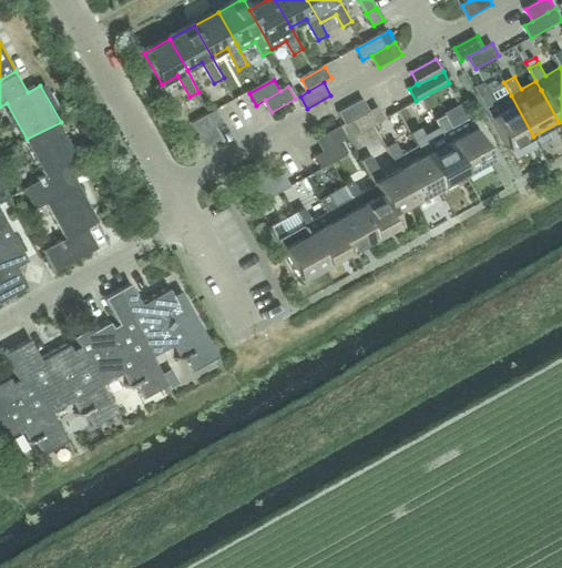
[(510,150),(533,137),(511,95),(497,103),(490,90),(480,95),(510,150)]
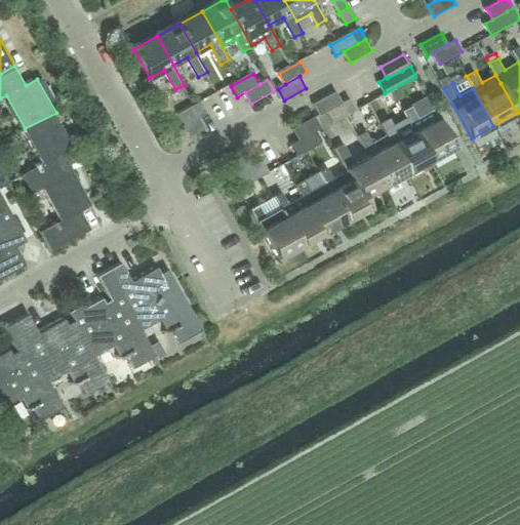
[(319,116),(327,111),(343,103),(342,102),(336,91),(313,104),(319,116)]
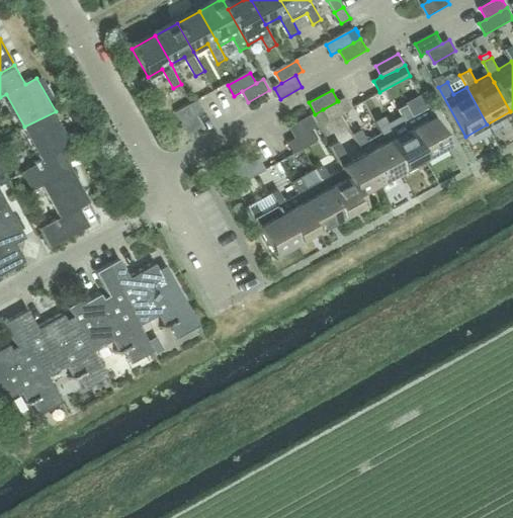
[(337,100),(338,101),(323,109),(329,120),(352,107),(345,96),(337,100)]
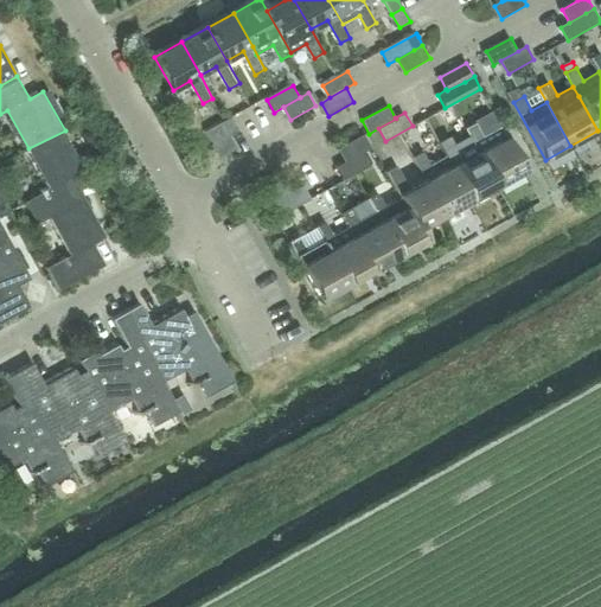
[(216,146),(232,136),(241,131),(234,119),(209,133),(216,146)]
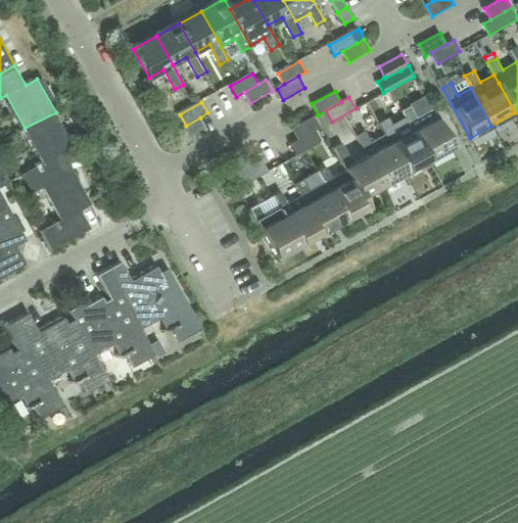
[(411,106),(402,110),(413,131),(429,160),(453,147),(432,109),(417,117),(411,106)]
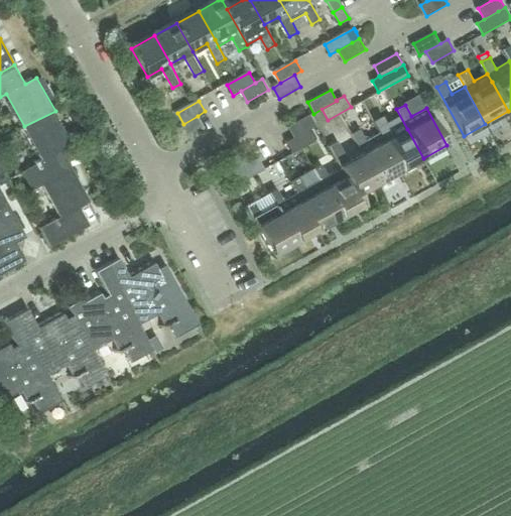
[(74,144),(55,111),(24,126),(43,159),(23,170),(33,188),(42,183),(72,167),(62,150),(74,144)]
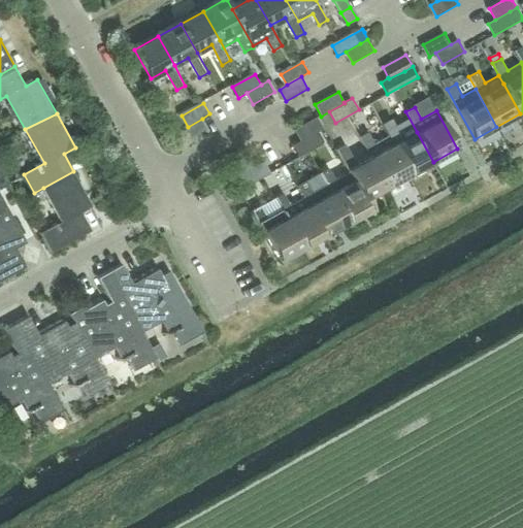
[(294,129),(301,141),(316,134),(325,129),(318,117),(294,129)]
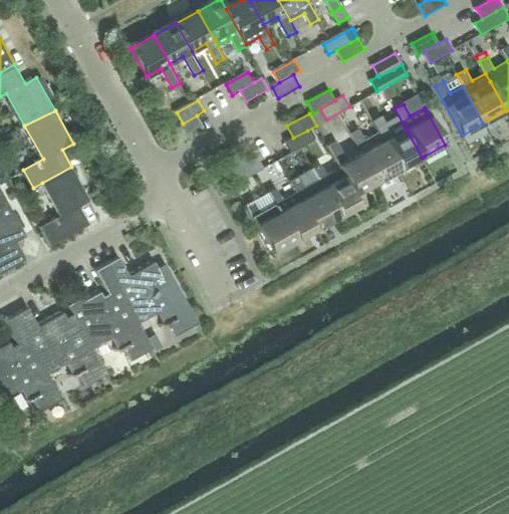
[(197,115),(183,123),(175,127),(182,138),(203,125),(197,115)]
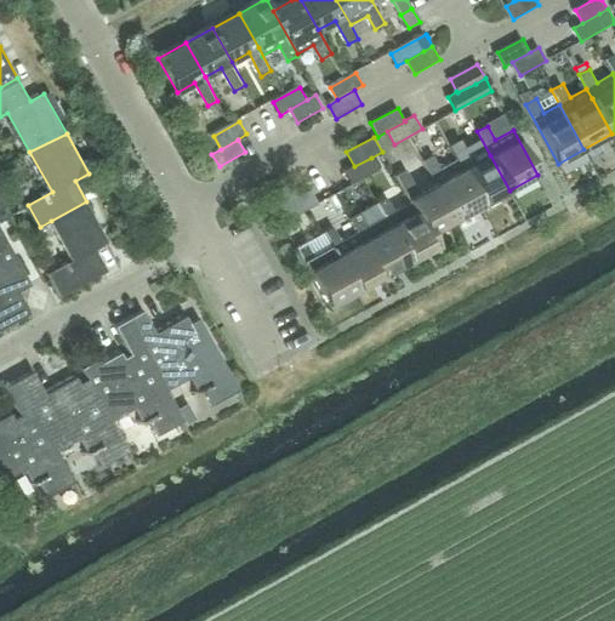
[(483,205),(510,191),(490,155),(474,164),(461,141),(450,146),(457,159),(463,170),(483,205)]
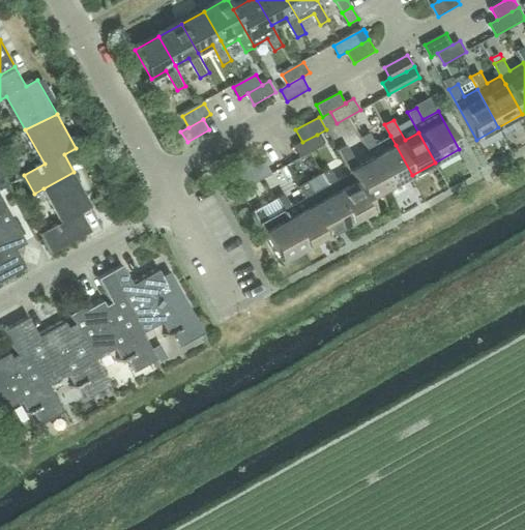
[(371,133),(361,138),(373,157),(389,187),(412,175),(396,145),(390,136),(377,144),(371,133)]
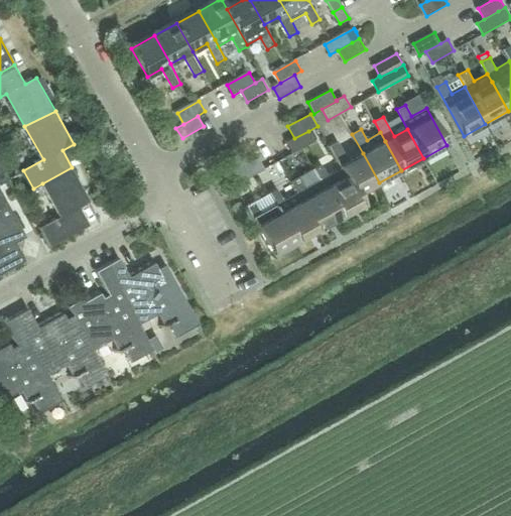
[(308,131),(294,138),(287,142),(293,153),(314,141),(308,131)]
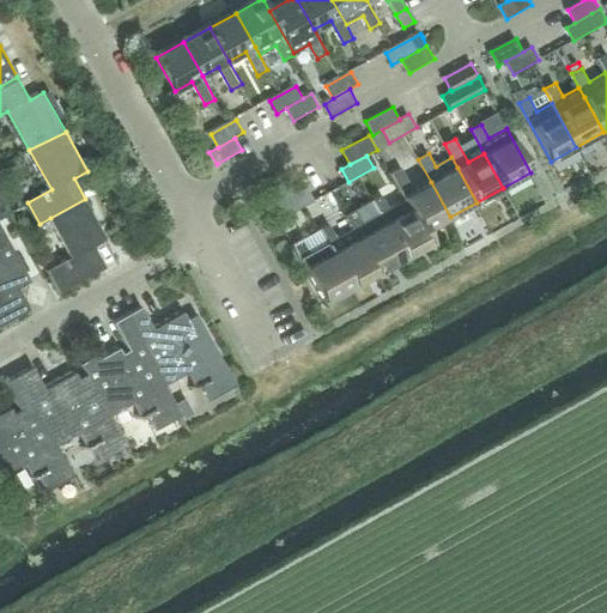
[(402,168),(392,174),(406,199),(407,199),(425,230),(426,230),(450,217),(431,182),(416,190),(402,168)]
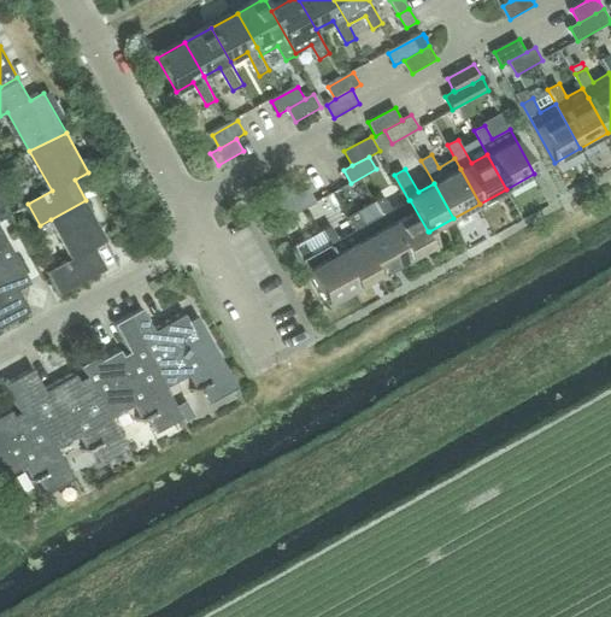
[(268,194),(275,207),(282,203),(299,193),(292,180),(268,194)]
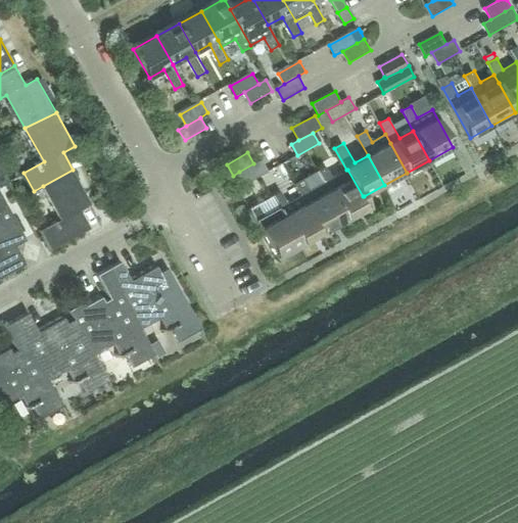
[(253,163),(239,172),(233,176),(239,187),(268,171),(262,159),(253,163)]
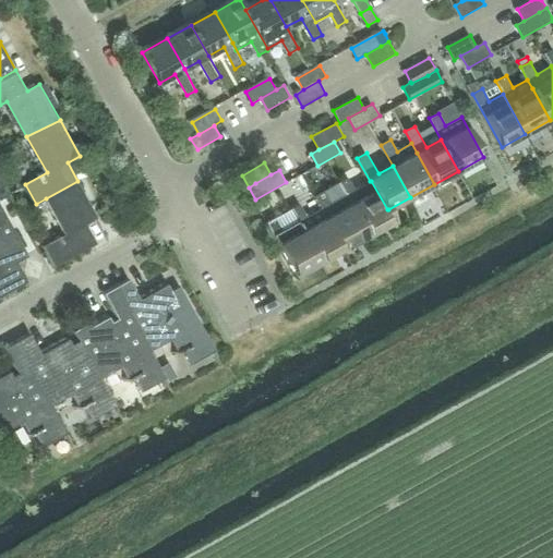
[(0,223),(9,219),(0,202),(0,199),(10,194),(0,176),(0,223)]
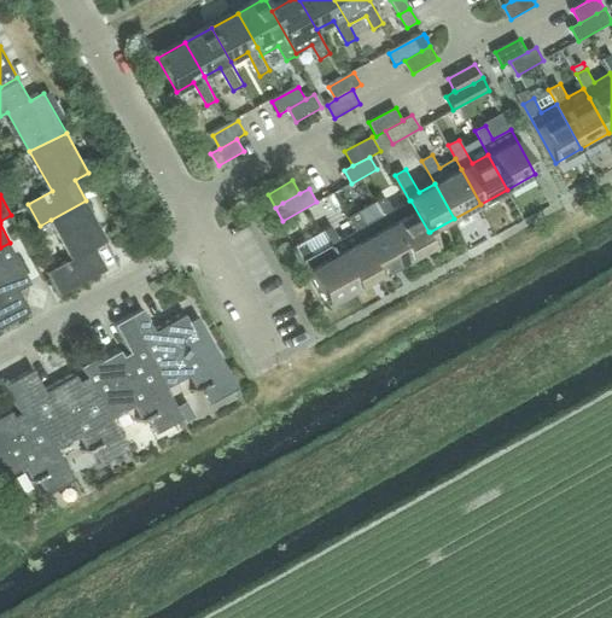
[(411,200),(409,200),(394,209),(386,196),(376,202),(383,215),(408,260),(436,244),(430,232),(429,232),(411,200)]
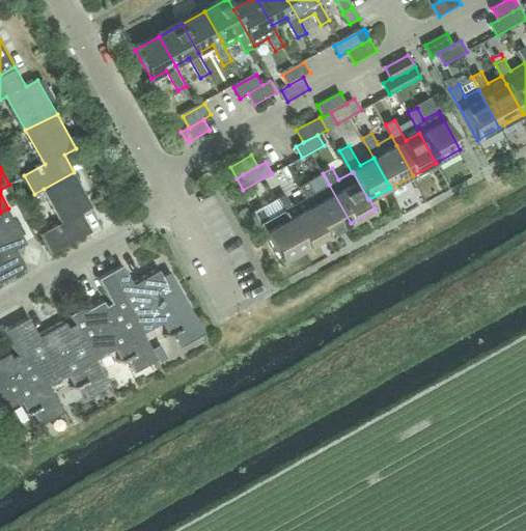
[(83,214),(93,207),(74,172),(44,189),(63,223),(43,235),(53,254),(93,231),(83,214)]
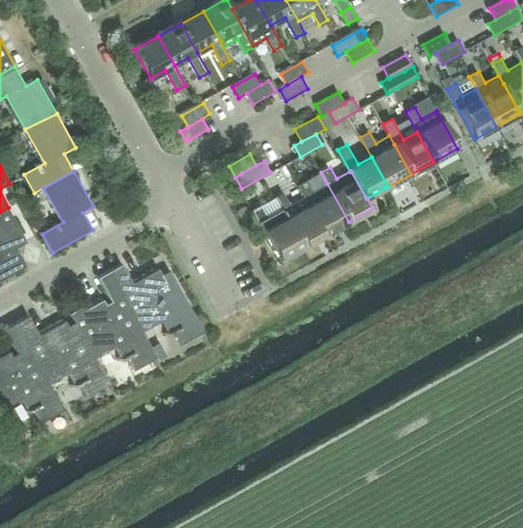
[(298,185),(305,197),(326,234),(349,222),(327,184),(314,191),(307,179),(298,185)]
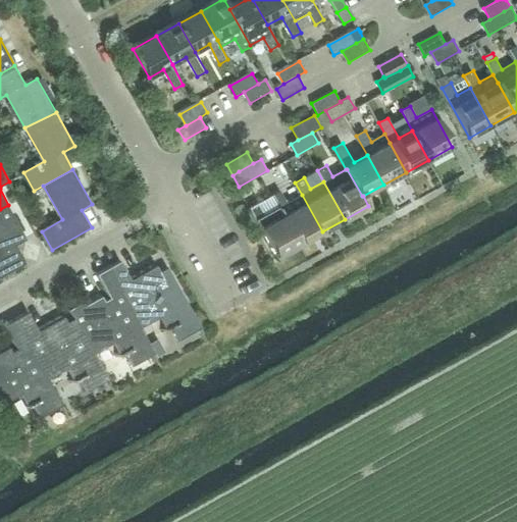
[(299,245),(322,231),(302,195),(289,202),(281,190),(271,195),(278,207),(299,245)]
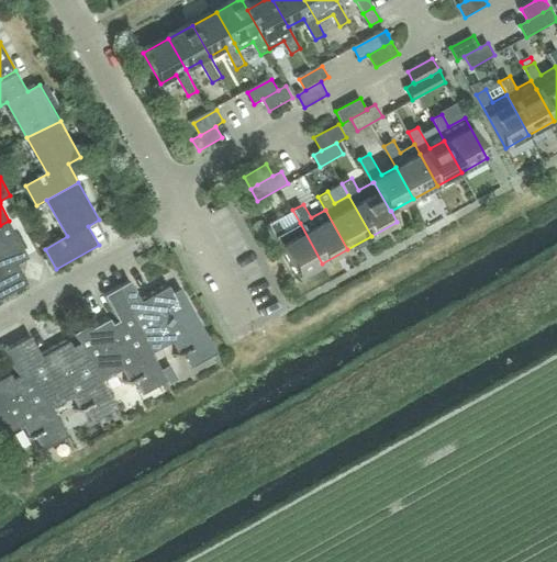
[(299,276),(322,263),(300,223),(286,231),(279,217),(269,223),(299,276)]
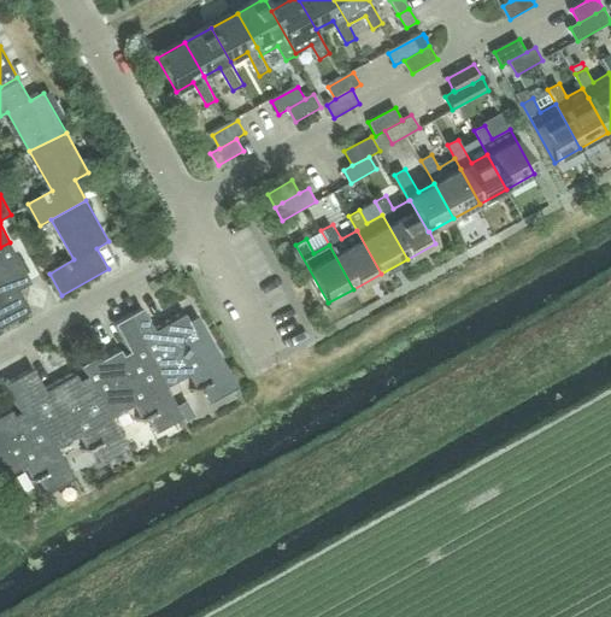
[(21,289),(33,283),(10,242),(0,247),(0,329),(33,311),(21,289)]
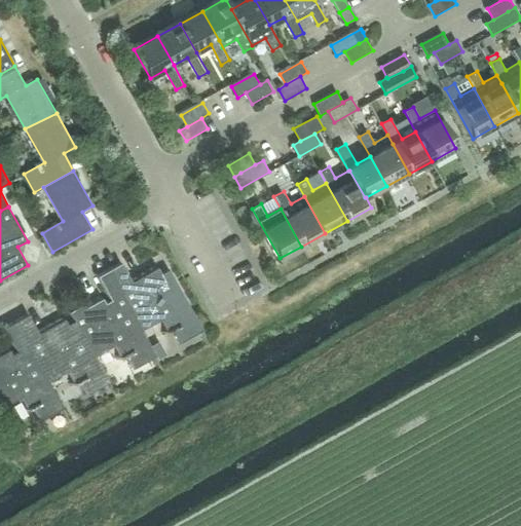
[(160,314),(171,333),(175,331),(182,343),(203,331),(172,272),(164,276),(159,266),(133,280),(123,265),(111,272),(143,331),(156,324),(153,318),(160,314)]
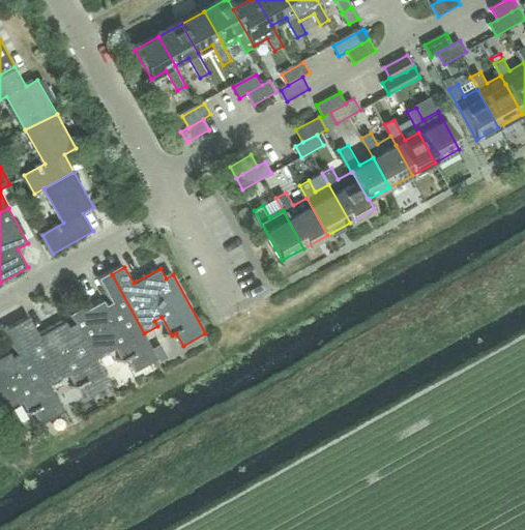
[(70,313),(79,328),(97,359),(111,352),(109,347),(115,343),(125,361),(129,359),(137,372),(158,359),(144,333),(112,274),(100,281),(116,307),(110,311),(104,299),(87,308),(85,305),(70,313)]
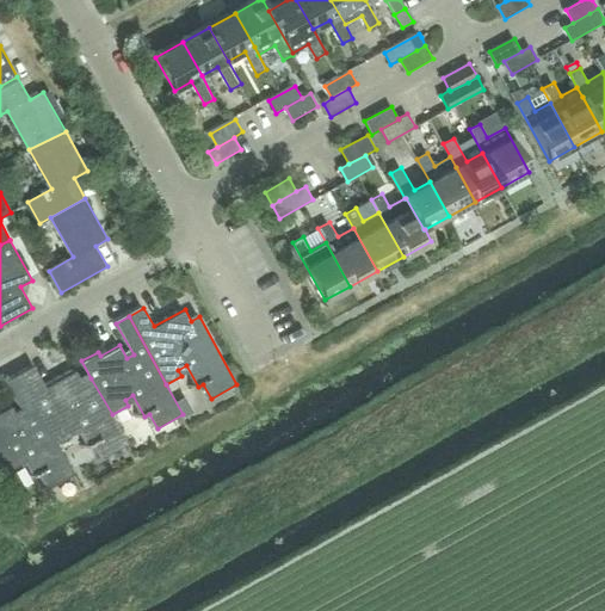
[(129,444),(112,414),(91,378),(82,382),(75,370),(47,386),(36,366),(22,375),(59,443),(73,436),(71,430),(78,425),(90,446),(96,444),(103,458),(129,444)]
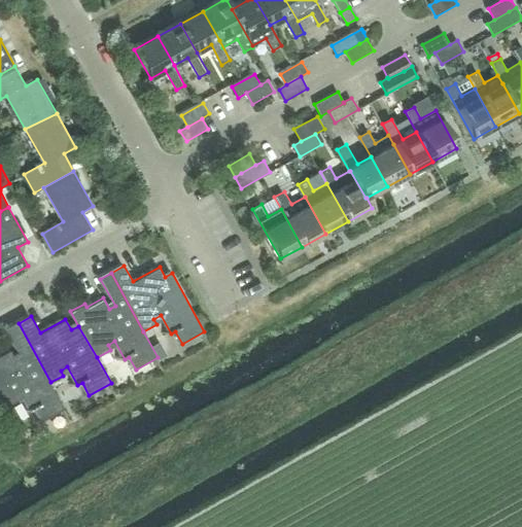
[(65,409),(50,382),(19,323),(6,329),(22,356),(16,359),(10,348),(0,353),(0,403),(2,409),(16,400),(14,396),(21,392),(31,411),(36,408),(42,421),(65,409)]
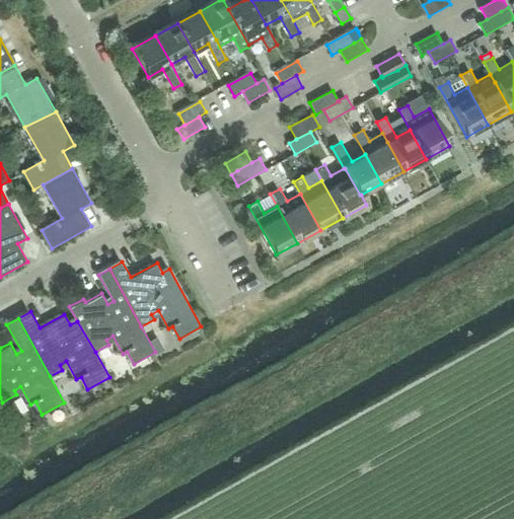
[(160,337),(151,342),(158,355),(167,349),(160,337)]
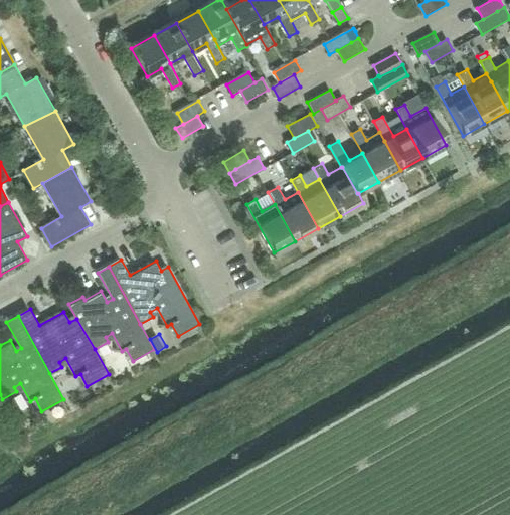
All buildings are outlined.
